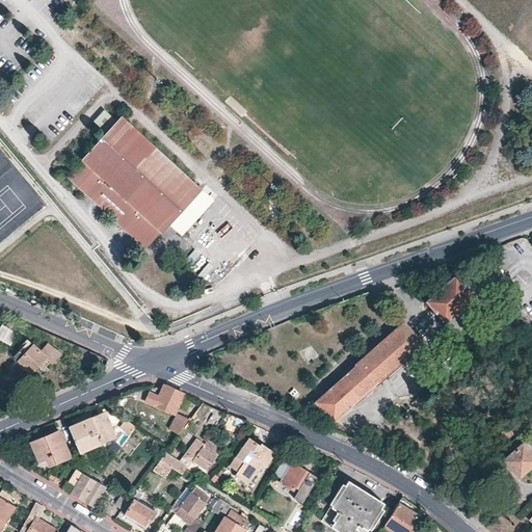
[(94,121),(100,126),(109,114),(103,108),(94,121)]
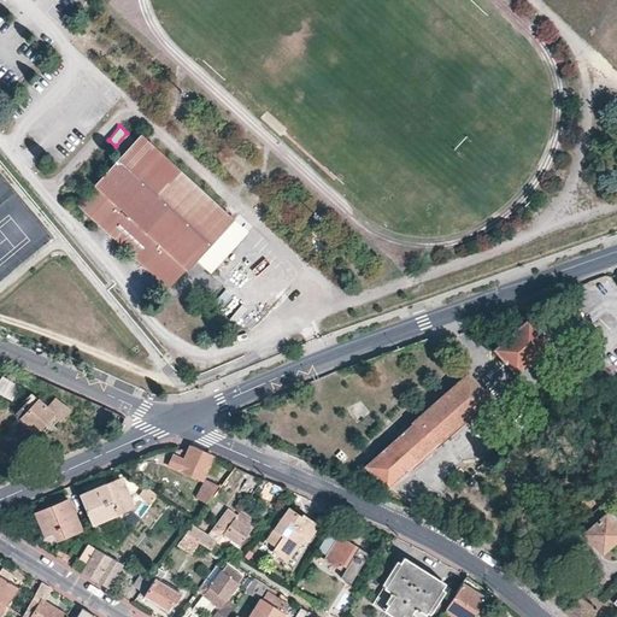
[(225,227),(233,218),(234,218),(234,219),(235,218),(234,217),(228,212),(142,134),(141,134),(141,135),(135,142),(134,142),(133,144),(133,145),(125,152),(124,152),(124,153),(123,154),(117,162),(116,162),(115,163),(115,164),(107,172),(106,172),(105,172),(105,174),(97,183),(95,183),(95,184),(94,184),(94,186),(78,204),(150,269),(169,287),(184,270),(186,270),(187,270),(187,269),(187,268),(195,259),(197,258),(197,259),(198,258),(198,257),(206,248),(207,248),(209,247),(207,246),(215,239),(216,239),(217,238),(217,236),(223,228),(224,229),(225,228),(225,227)]
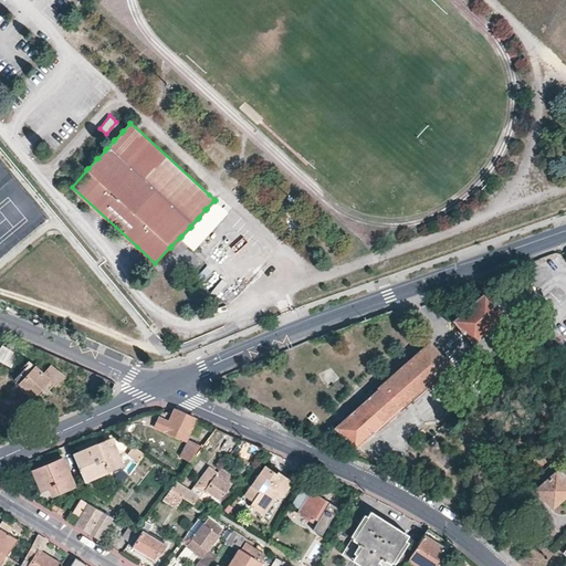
[(215,201),(215,200),(213,200),(207,208),(207,209),(206,210),(205,209),(199,217),(199,218),(198,219),(197,219),(190,226),(191,227),(190,228),(189,228),(181,236),(181,237),(180,238),(180,237),(179,238),(194,251),(228,213),(215,201)]
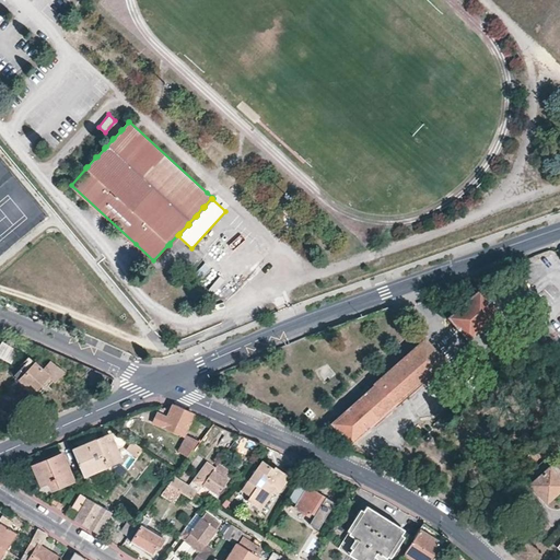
[(559,255),(553,248),(536,254),(559,276),(559,255)]
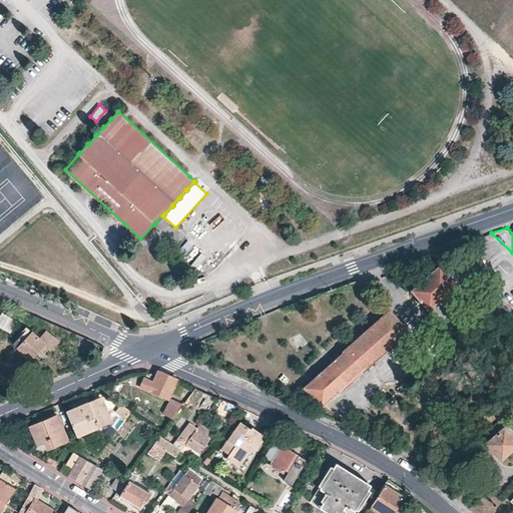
[(483,252),(469,265),(473,269),(487,257),(483,252)]
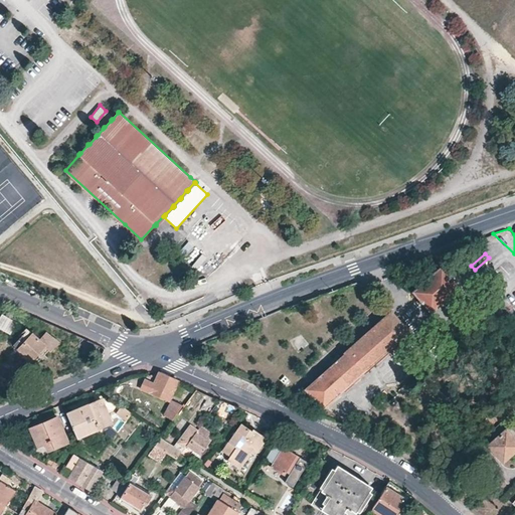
[(458,286),(441,267),(413,291),(431,311),(458,286)]
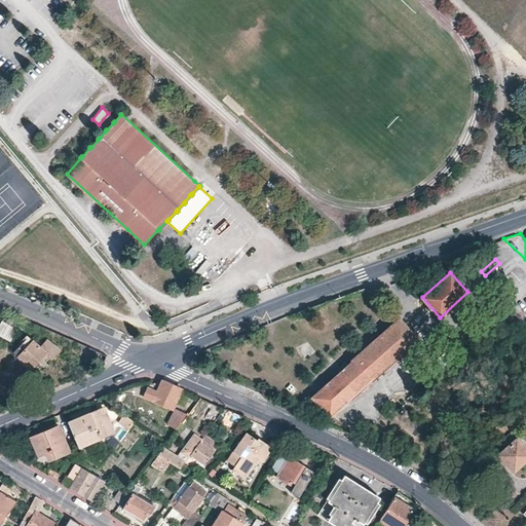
[(330,416),(417,337),(400,317),(327,382),(323,378),(316,383),(321,388),(312,396),(330,416)]
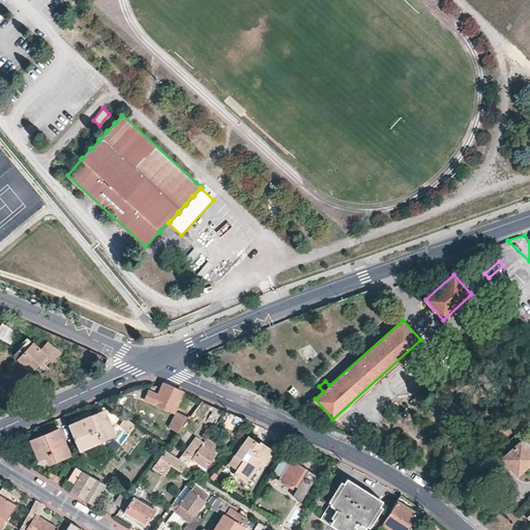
[(0,323),(0,339),(10,344),(17,330),(0,322),(0,323)]
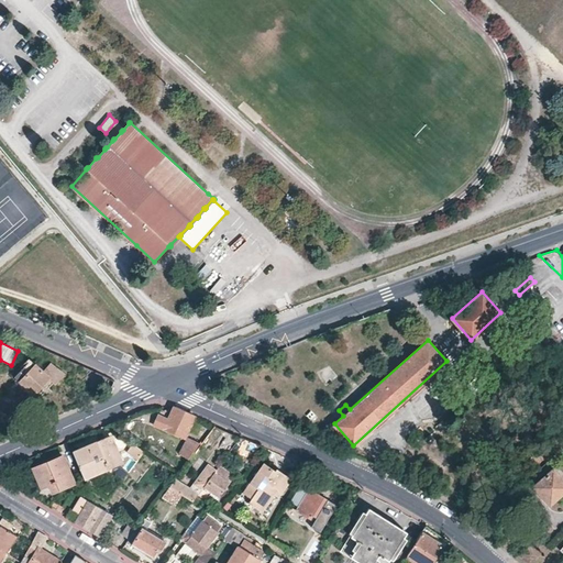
[(63,373),(51,361),(41,370),(34,362),(14,381),(33,400),(63,373)]
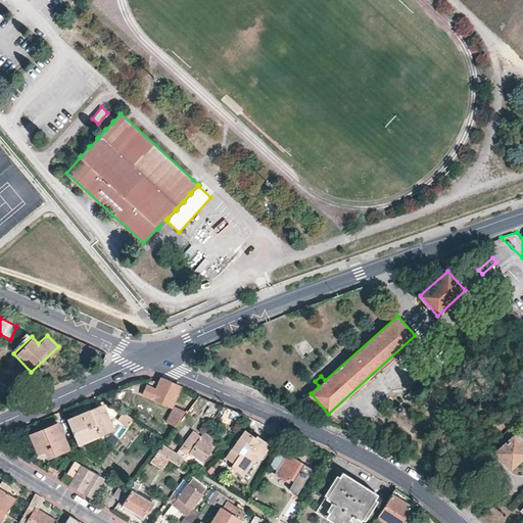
[(180,385),(157,375),(155,379),(148,381),(143,392),(172,406),(180,385)]
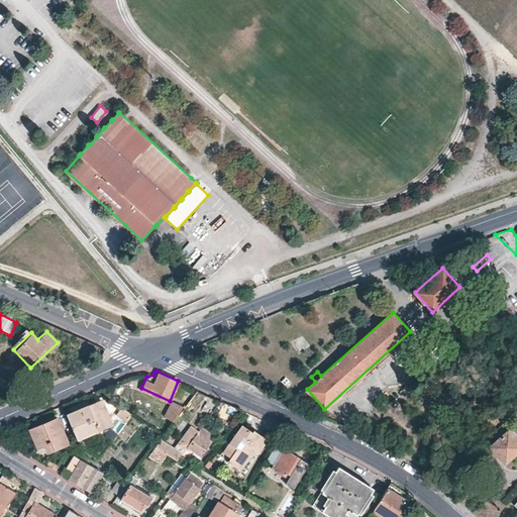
[(100,399),(67,414),(78,439),(111,425),(100,399)]
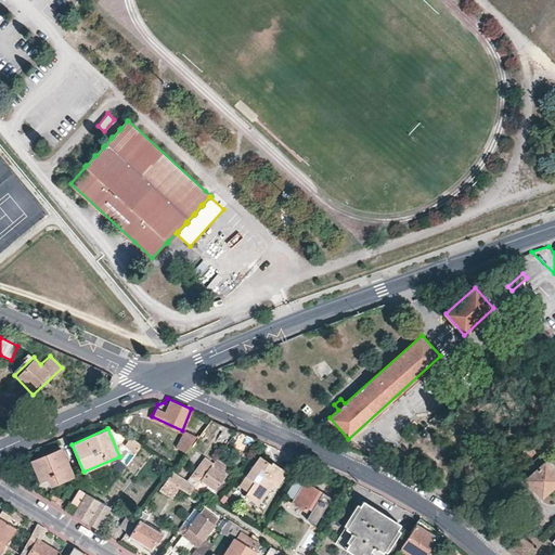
[(256,437),(236,428),(229,439),(248,447),(256,437)]
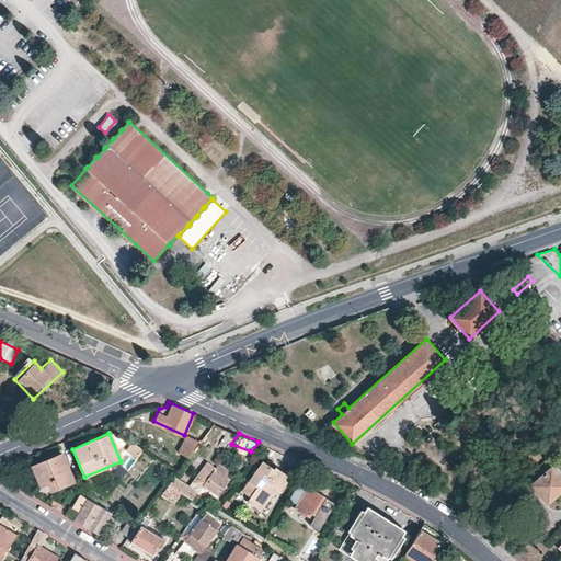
[(199,442),(186,436),(178,450),(189,457),(199,442)]
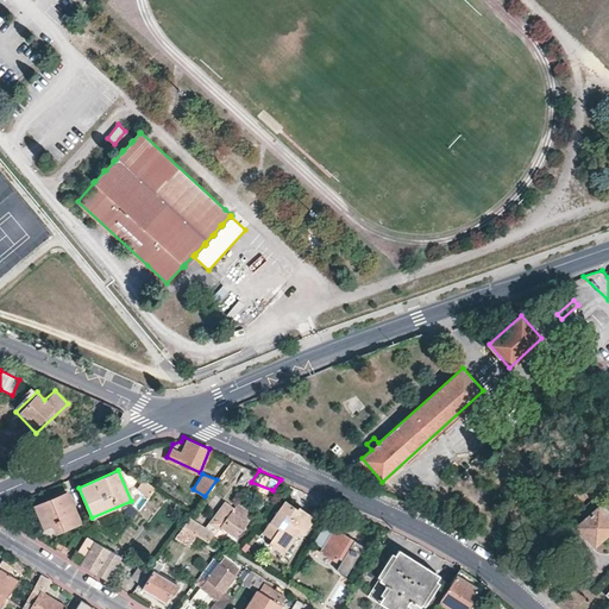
[(149,483),(142,479),(136,489),(143,494),(149,483)]
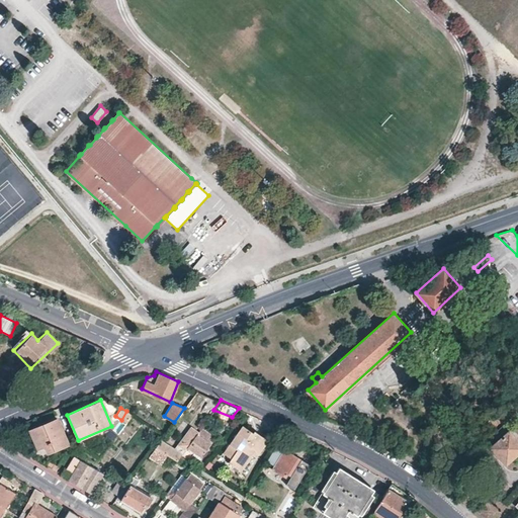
[(133,415),(126,411),(121,420),(127,423),(133,415)]
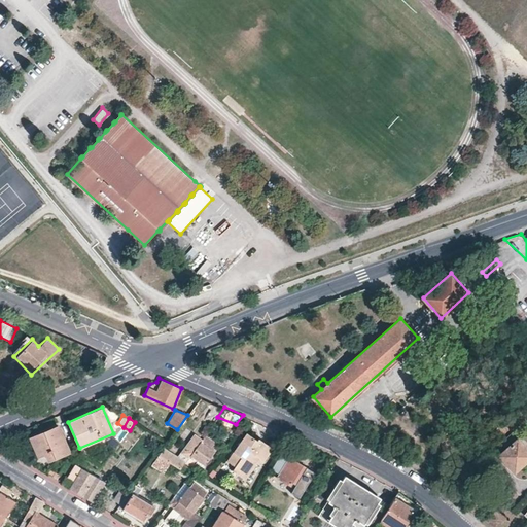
[(59,426),(31,437),(39,457),(46,454),(49,460),(70,452),(59,426)]
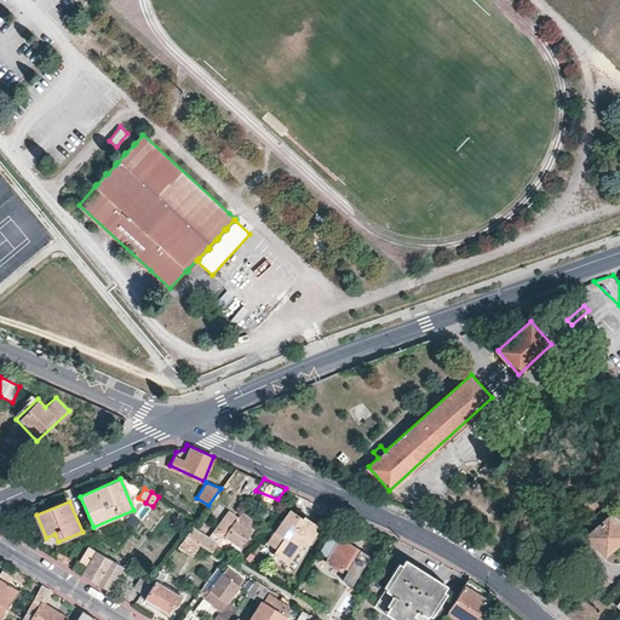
[(195,523),(187,534),(201,544),(205,547),(205,549),(211,552),(216,546),(237,515),(229,509),(210,534),(195,523)]
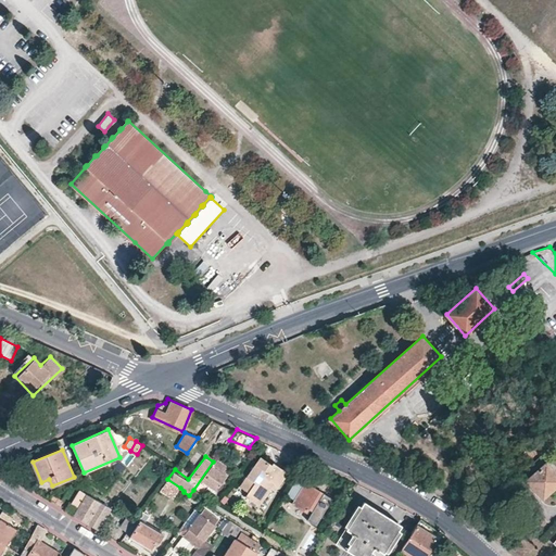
[(217,456),(213,462),(193,490),(201,494),(212,479),(218,484),(230,469),(217,462),(219,458),(217,456)]
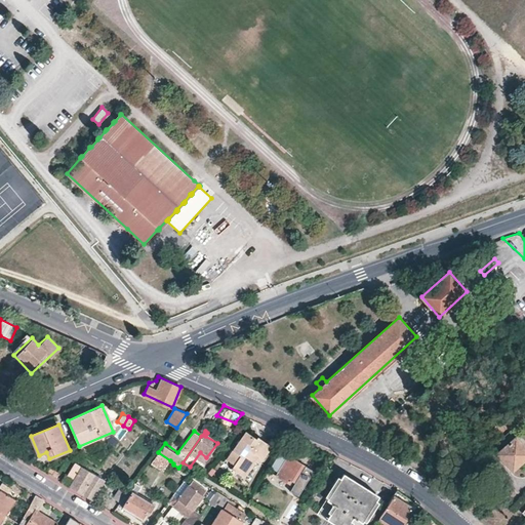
[(243,478),(254,461),(257,457),(261,460),(271,448),(256,439),(246,432),(226,459),(234,466),(231,469),(243,478)]
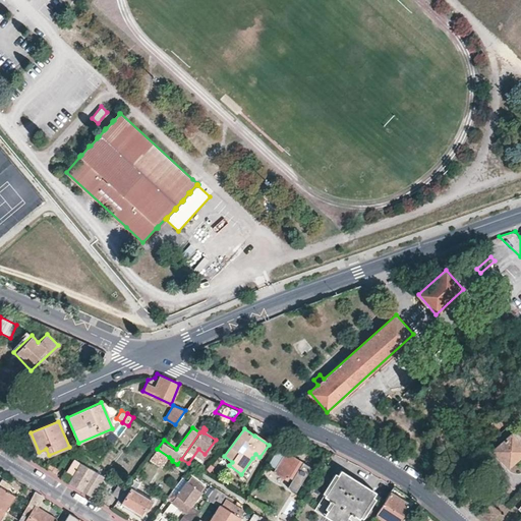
[(520,455),(520,445),(512,436),(511,436),(506,429),(497,438),(500,440),(494,446),(497,449),(495,451),(509,466),(520,455)]
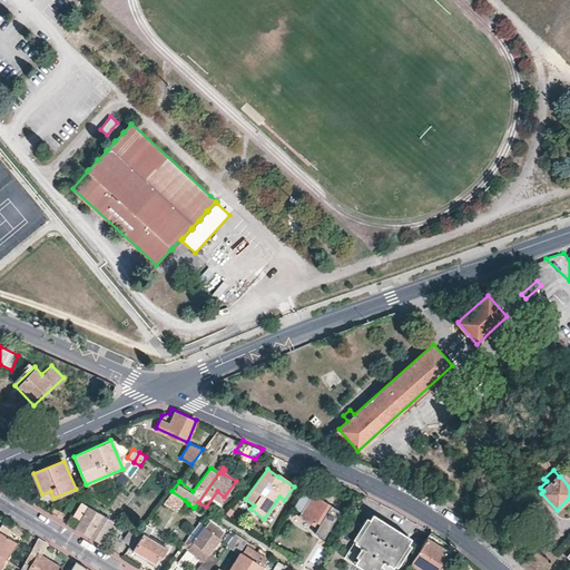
[(306,490),(294,508),(303,513),(301,517),(315,527),(318,522),(326,528),(338,509),(306,490)]
